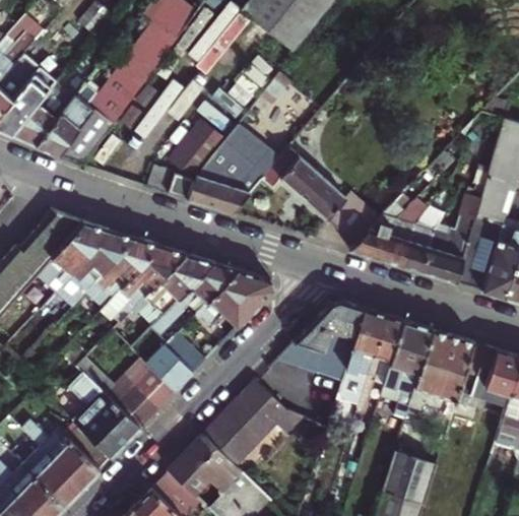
[(64,162),(78,167),(195,12),(178,0),(151,0),(140,14),(152,23),(93,97),(83,110),(89,114),(54,157),(64,162)]
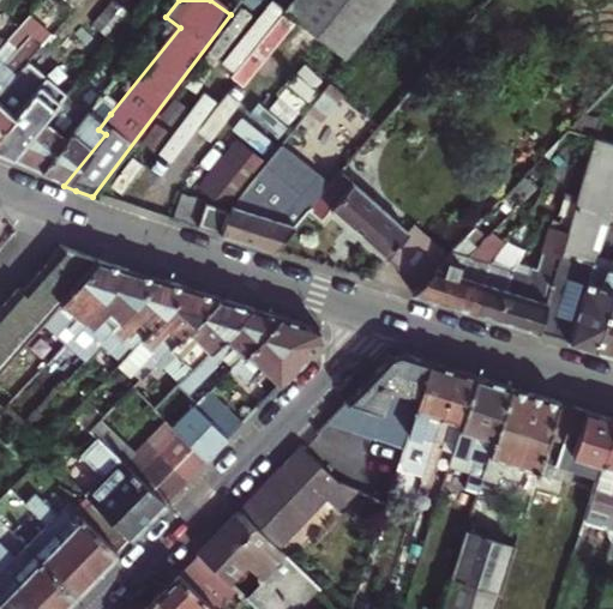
[(389,8),(395,0),(293,0),(288,7),(350,56),(389,8)]
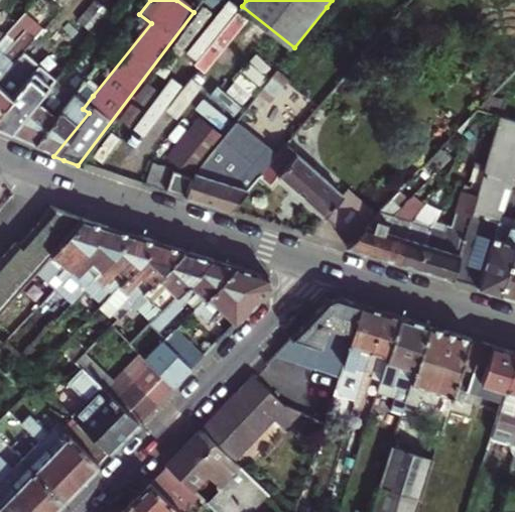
[(94,33),(110,14),(96,2),(80,21),(94,33)]
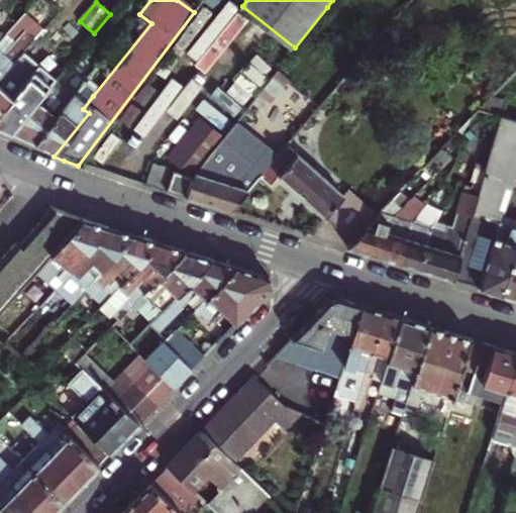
[(0,79),(24,52),(5,34),(0,40),(0,79)]
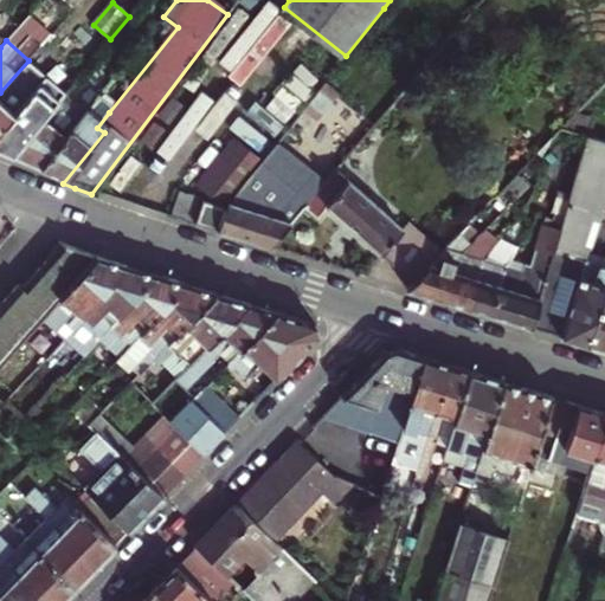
[(90,91),(78,81),(60,101),(12,161),(25,167),(39,173),(68,137),(59,130),(90,91)]
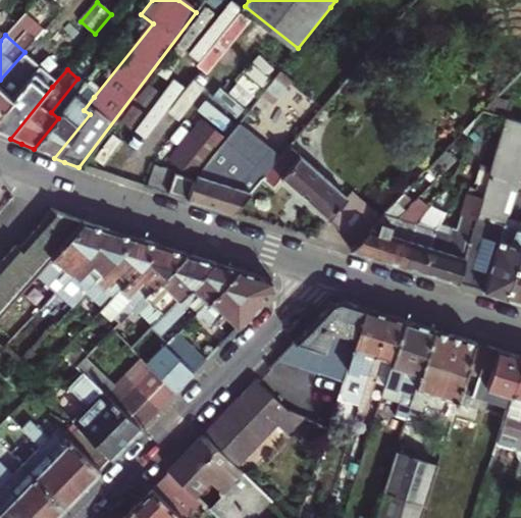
[(38,75),(13,104),(0,93),(0,134),(10,139),(52,87),(38,75)]
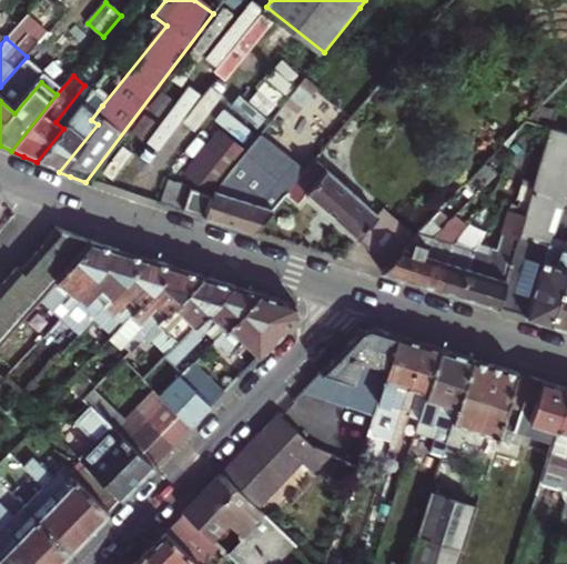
[(91,120),(102,106),(90,96),(63,129),(37,162),(48,167),(59,172),(98,124),(91,120)]
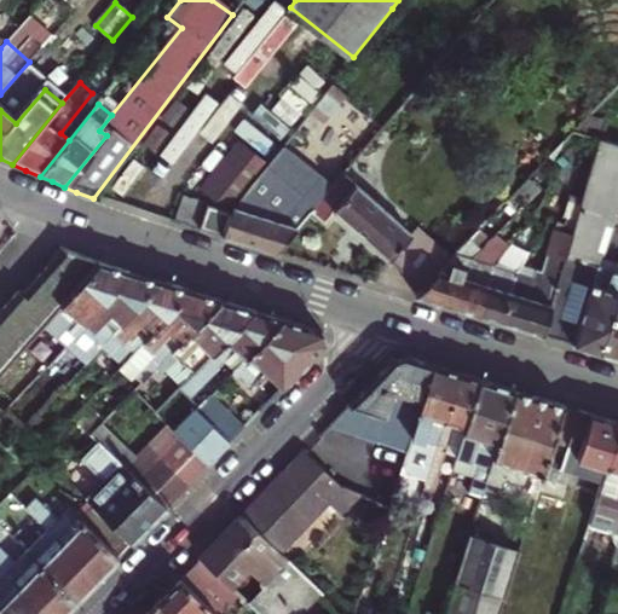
[(584,193),(578,214),(572,230),(559,274),(554,288),(538,337),(569,347),(598,357),(617,293),(617,277),(599,272),(589,270),(604,221),(613,224),(617,207),(617,149),(600,144),(588,181),(584,193)]
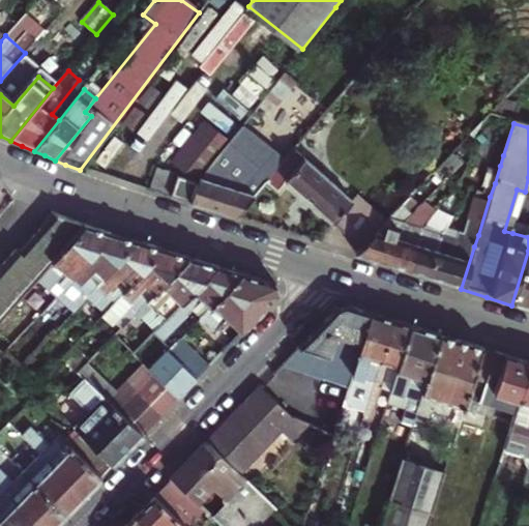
[(211,211),(235,217),(252,198),(214,184),(250,140),(237,128),(198,178),(197,182),(188,204),(211,211)]
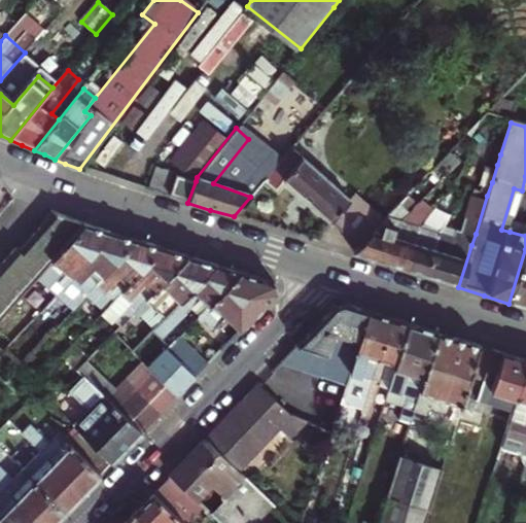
[(263,182),(289,151),(278,142),(243,182),(254,193),(263,182)]
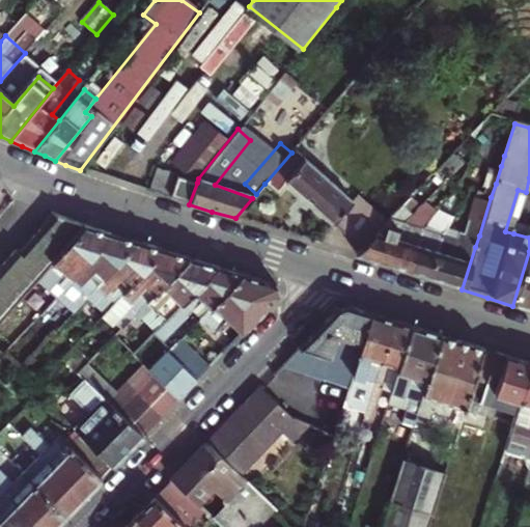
[(305,165),(291,153),(265,184),(279,195),(286,188),(309,207),(332,226),(324,237),(332,244),(328,248),(356,255),(374,234),(367,228),(364,232),(342,214),(346,209),(352,213),(355,209),(319,177),(305,165)]
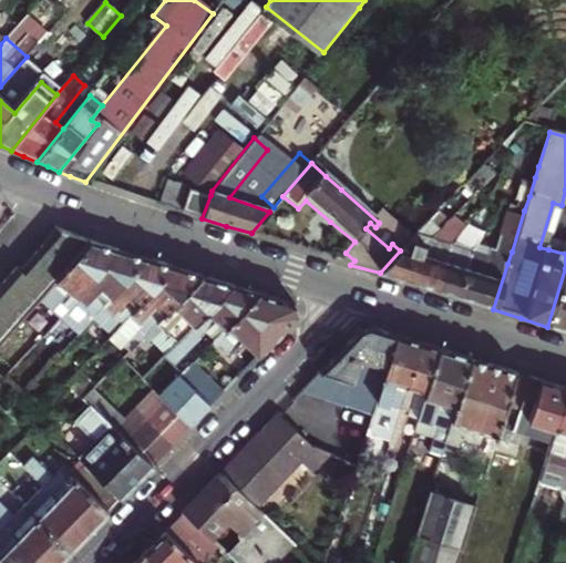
[(400,251),(414,235),(332,169),(326,176),(341,190),(379,223),(376,227),(370,223),(366,228),(389,248),(392,244),(400,251)]
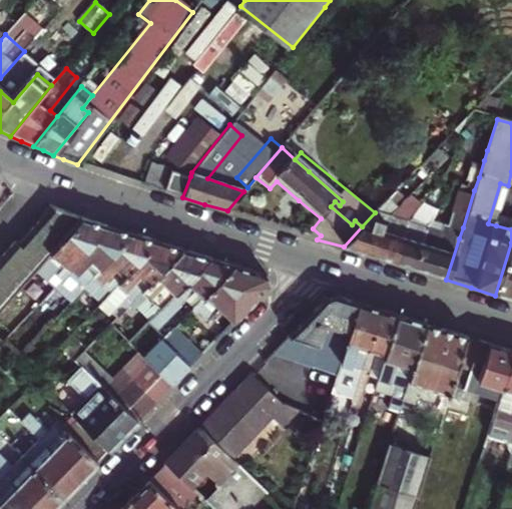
[(182,197),(190,176),(170,171),(165,192),(182,197)]
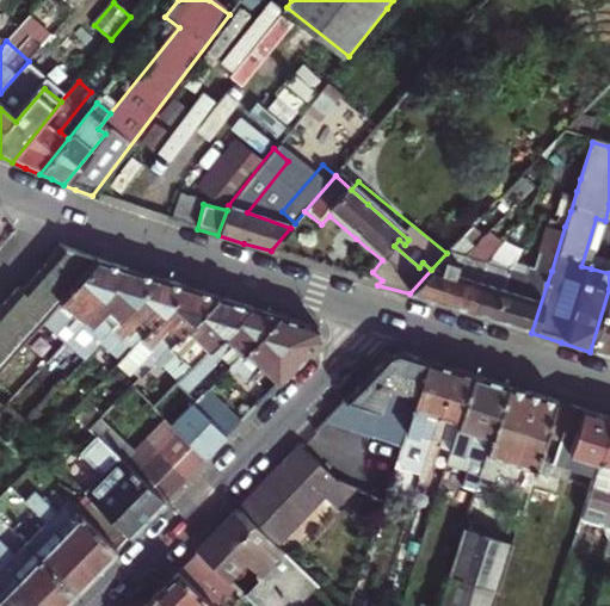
[(556,226),(565,227),(571,211),(562,209),(556,226)]
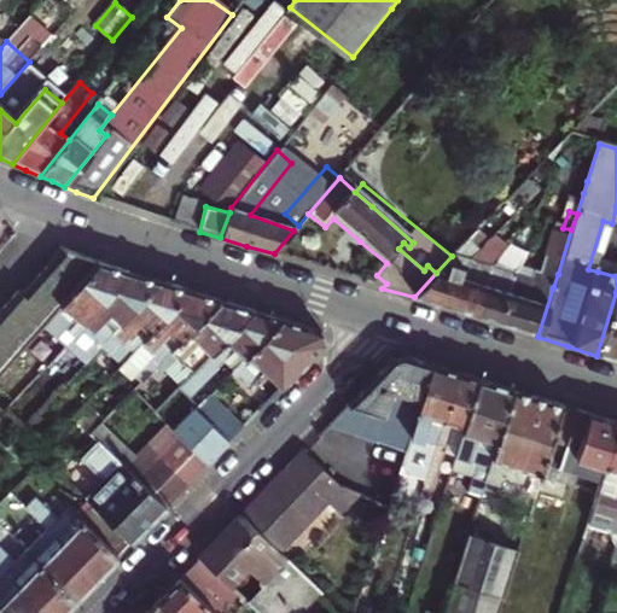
[(471,258),(494,234),(498,231),(487,221),(452,256),(436,273),(414,297),(434,304),(453,310),(471,258)]
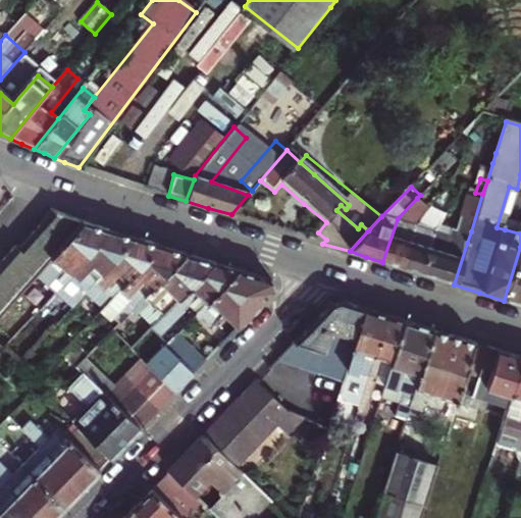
[(505,229),(517,189),(509,187),(497,227),(505,229)]
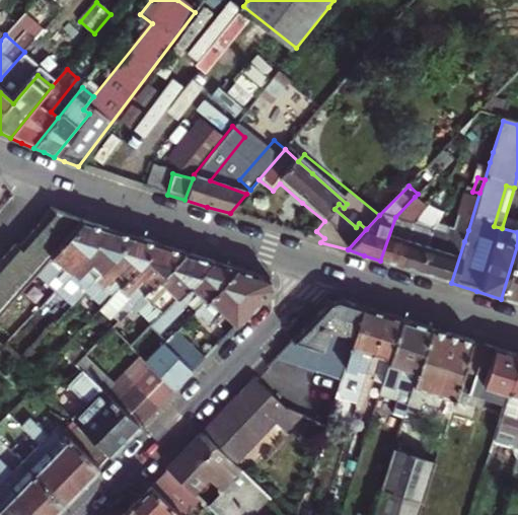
[(461,229),(468,230),(479,193),(472,192),(471,196),(463,193),(456,217),(463,219),(461,229)]
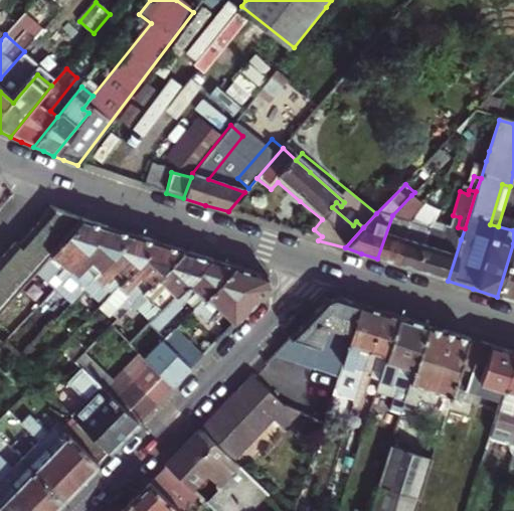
[(386,262),(395,264),(409,223),(423,206),(411,195),(392,215),(377,259),(386,262)]
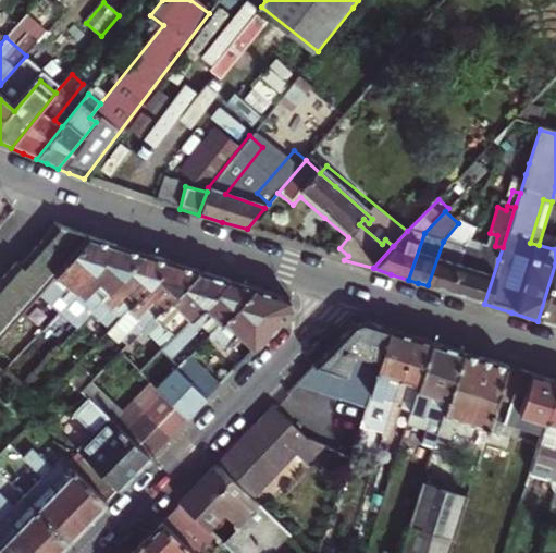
[(437,289),(448,293),(464,248),(477,229),(458,223),(443,242),(428,285),(437,289)]
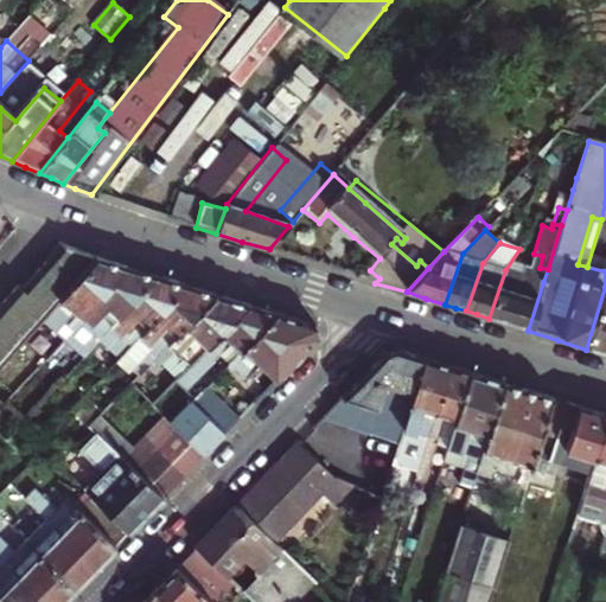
[(96,261),(63,248),(26,290),(21,288),(0,312),(0,373),(44,325),(48,319),(82,281),(100,262),(96,261)]
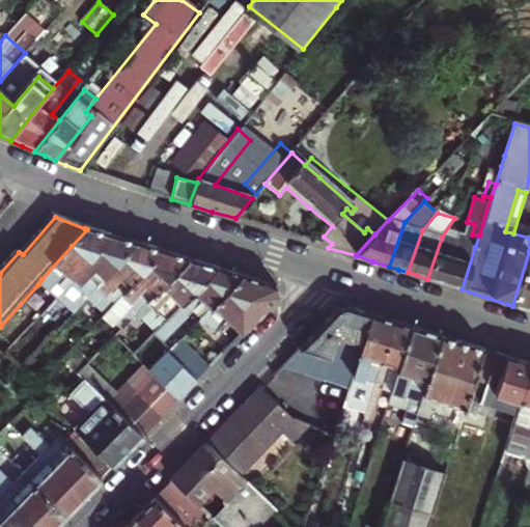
[(42,279),(38,284),(58,302),(68,290),(66,287),(111,237),(100,232),(87,229),(72,246),(42,279)]
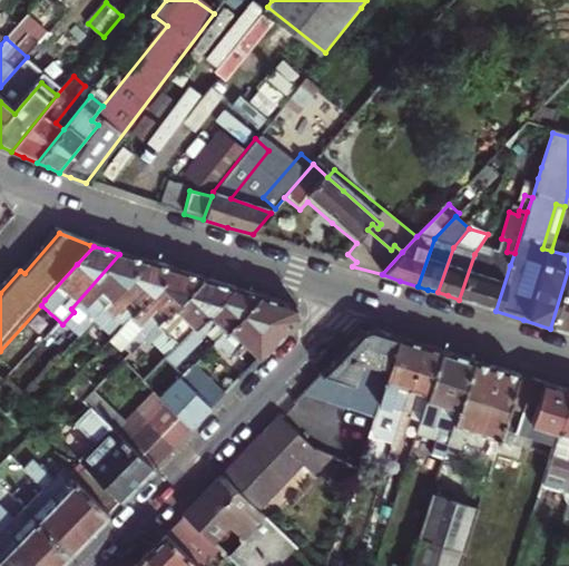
[(79,339),(92,324),(148,263),(134,259),(119,254),(71,309),(74,312),(62,324),(79,339)]
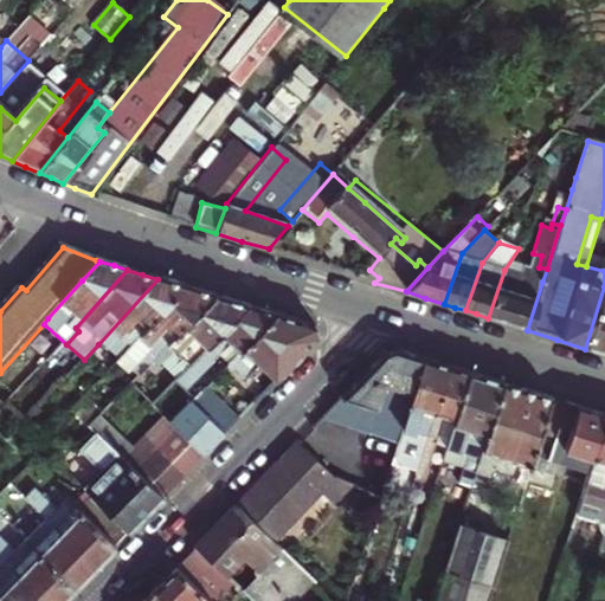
[(508,324),(527,330),(542,282),(504,270),(488,318),(508,324)]
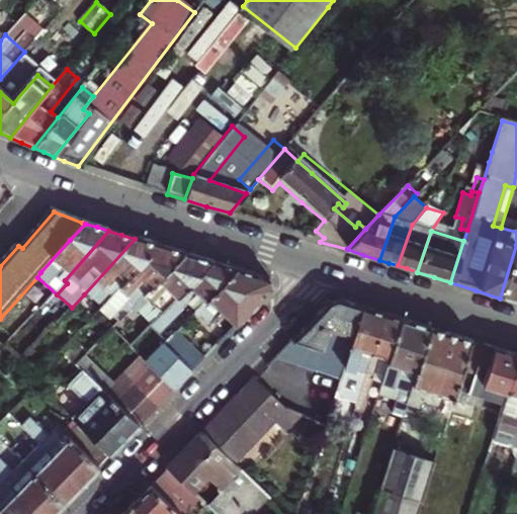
[(102,311),(161,247),(155,245),(147,243),(135,239),(84,294),(102,311)]
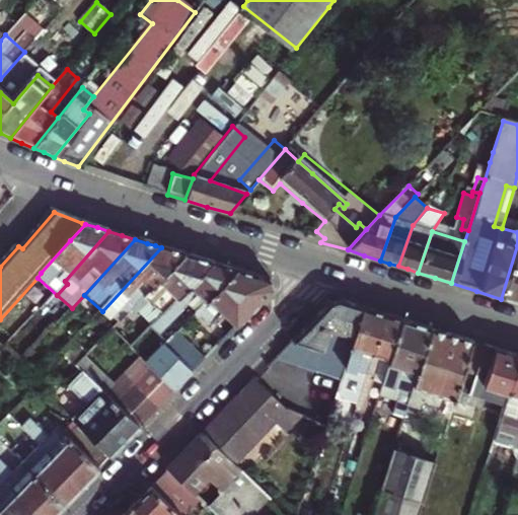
[(517,245),(501,299),(513,302),(517,303),(517,245)]
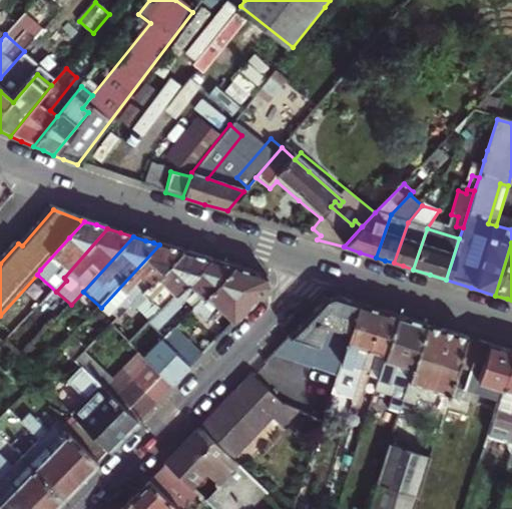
[(171,247),(159,244),(101,308),(109,317),(91,335),(99,342),(100,341),(112,328),(144,294),(183,251),(171,247)]
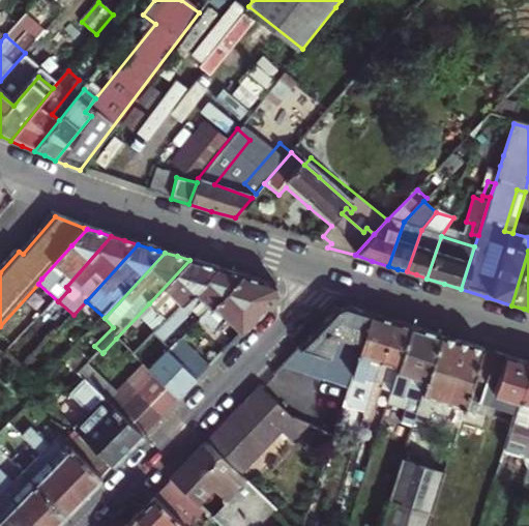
[(189,260),(149,303),(157,312),(146,323),(157,333),(219,269),(205,264),(189,260)]
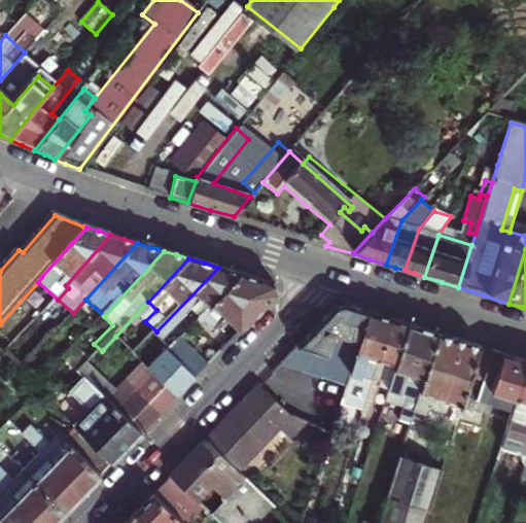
[(218,268),(156,332),(165,342),(191,314),(199,321),(243,275),(231,271),(218,268)]
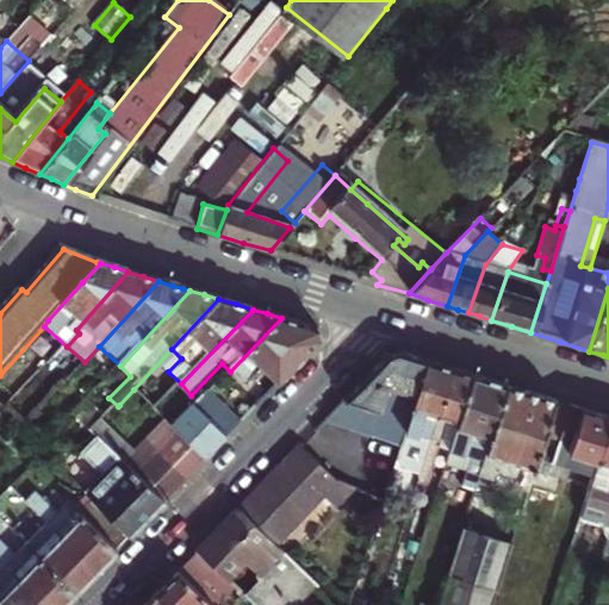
[(281,318),(230,372),(240,381),(244,382),(255,372),(262,379),(258,382),(269,395),(323,341),(323,331),(302,324),(281,318)]
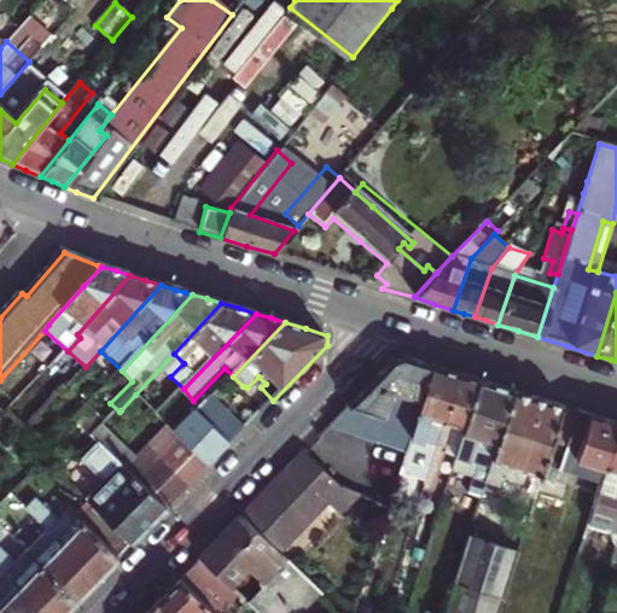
[(415,437),(436,368),(423,365),(409,361),(395,366),(332,428),(411,453),(415,437)]
